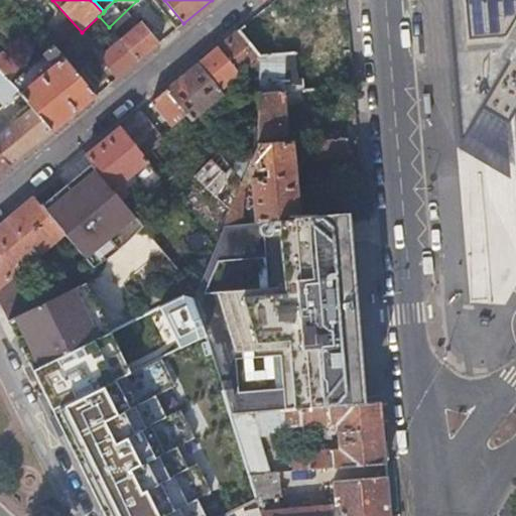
[(515,0),(444,0),(458,148),(480,109),(506,124),(512,114),(515,155),(515,0)]
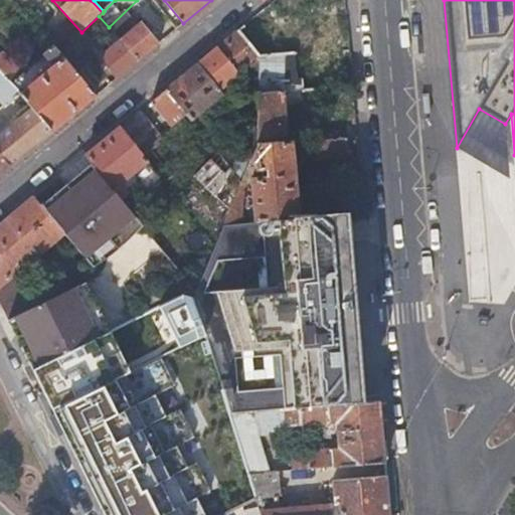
[(337,17),(298,17),(299,80),(338,79),(337,17)]
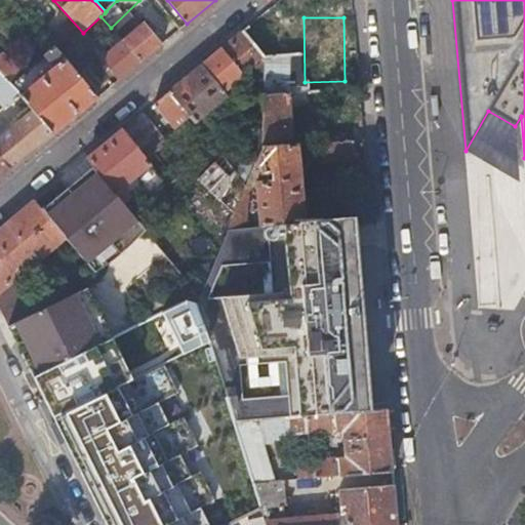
[(122,41),(140,63),(162,44),(144,23),(122,41)]
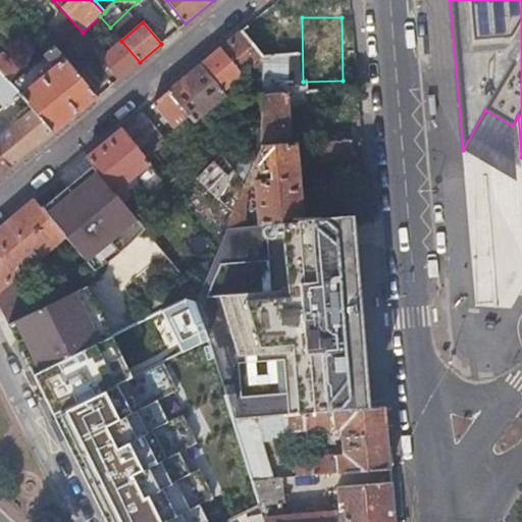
[(240,32),(200,64),(224,96),(229,93),(226,90),(242,76),(240,73),(246,68),(254,69),(263,61),(261,59),(240,32)]
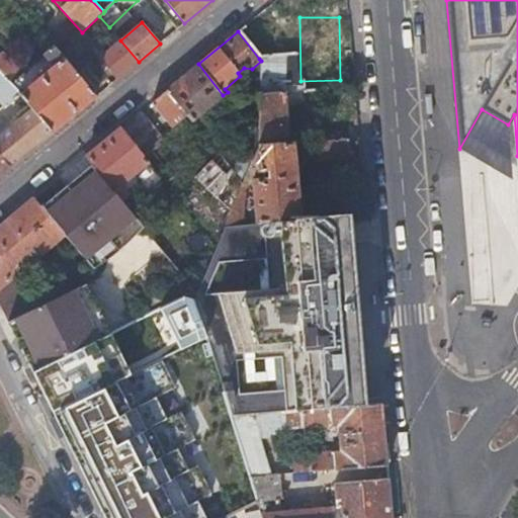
[(99,58),(117,79),(139,62),(120,40),(99,58)]
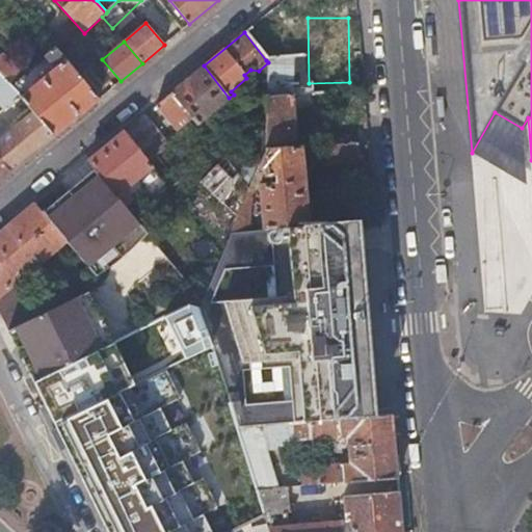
[(61,56),(80,78),(94,67),(74,44),(65,52),(61,56)]
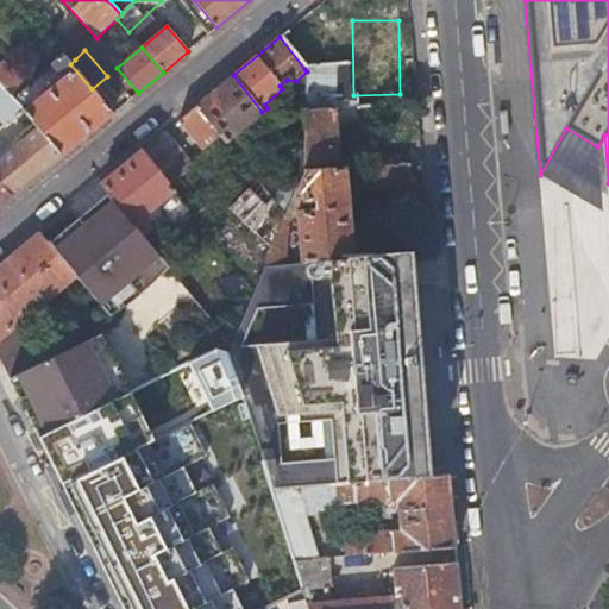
[(68,51),(62,56),(70,64),(75,60),(68,51)]
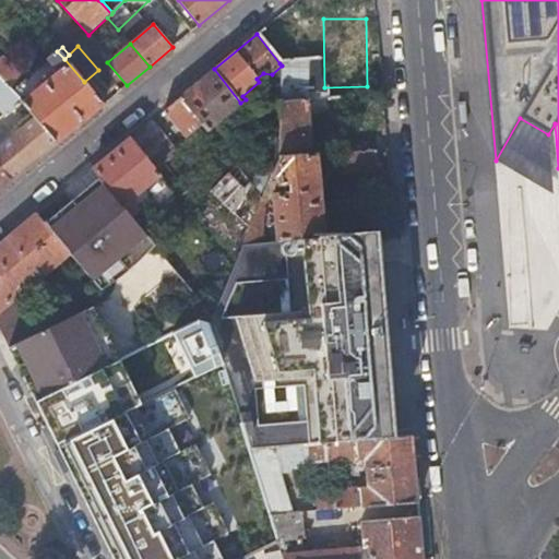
[(34,118),(57,143),(104,105),(84,82),(64,59),(57,51),(47,59),(57,70),(61,72),(22,104),(34,118)]
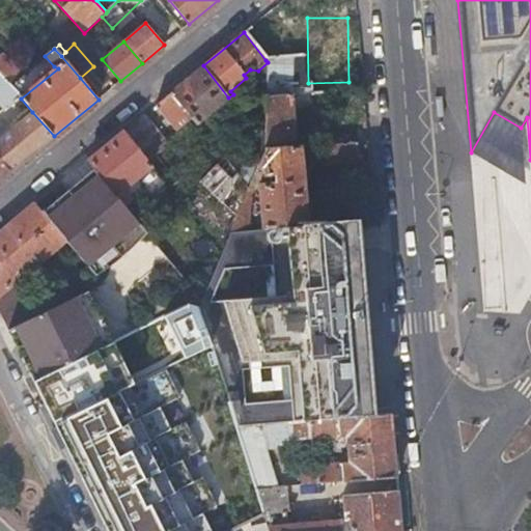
[(2,54),(0,56),(0,74),(7,83),(19,74),(2,54)]
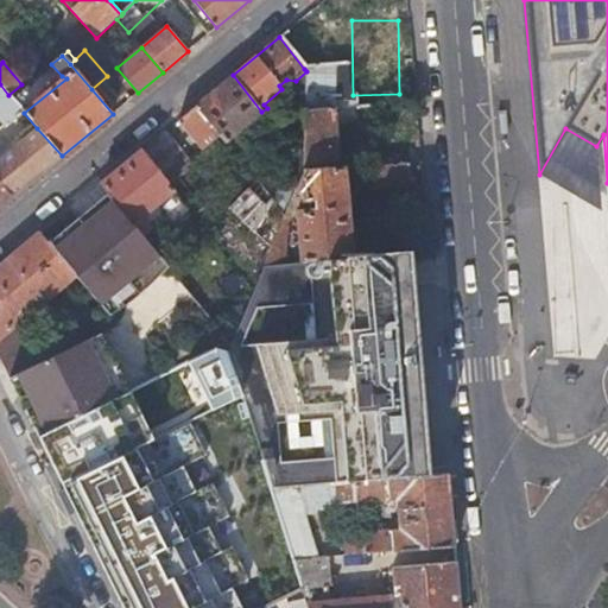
[(306,71),(305,103),(303,173),(340,170),(336,116),(337,65),(304,69),(306,71)]
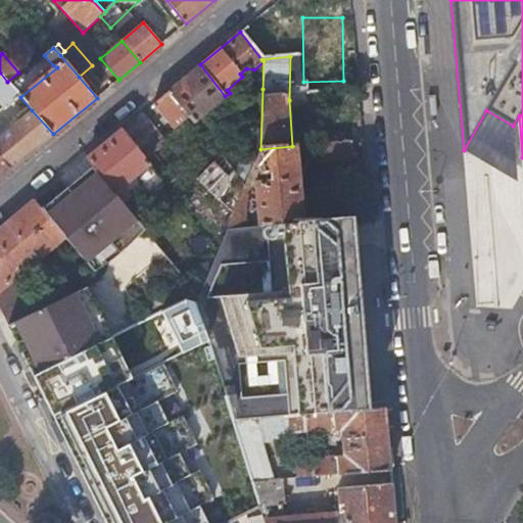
[(225,96),(200,64),(169,90),(189,115),(195,123),(225,96)]
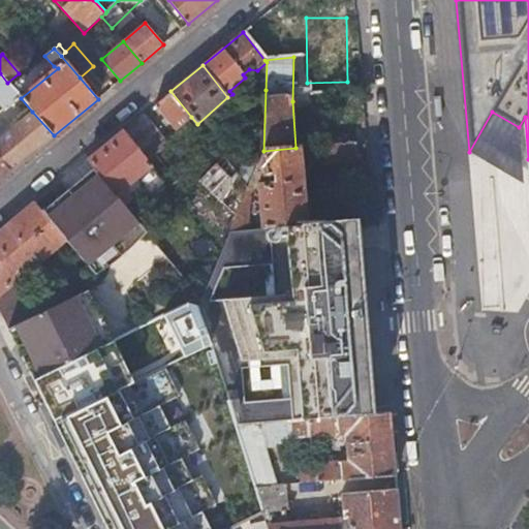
[(7,83),(0,73),(0,106),(2,111),(19,95),(7,83)]
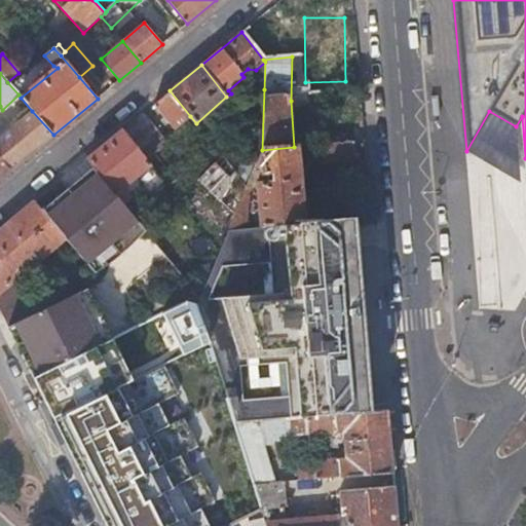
[(190,116),(170,90),(153,104),(174,128),(190,116)]
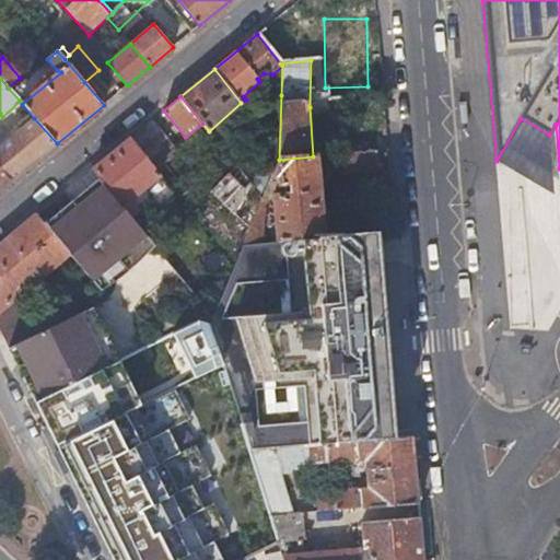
[(0,172),(10,182),(57,143),(34,118),(30,123),(14,136),(20,142),(0,158),(0,172)]
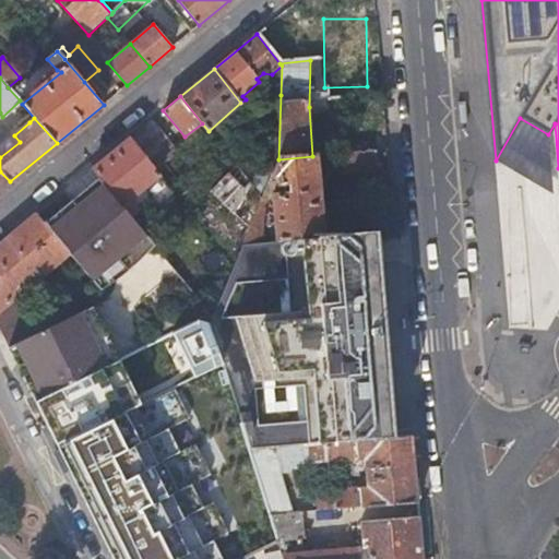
[(199,181),(152,119),(129,139),(161,176),(181,200),(199,181)]
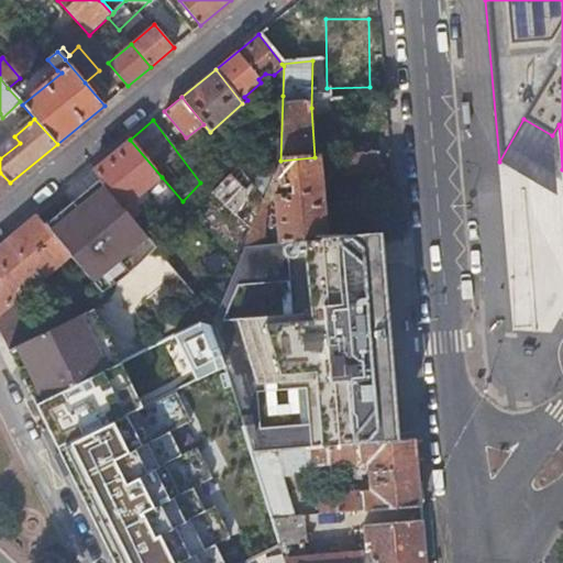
[(0,147),(0,158),(20,143),(14,136),(0,147)]
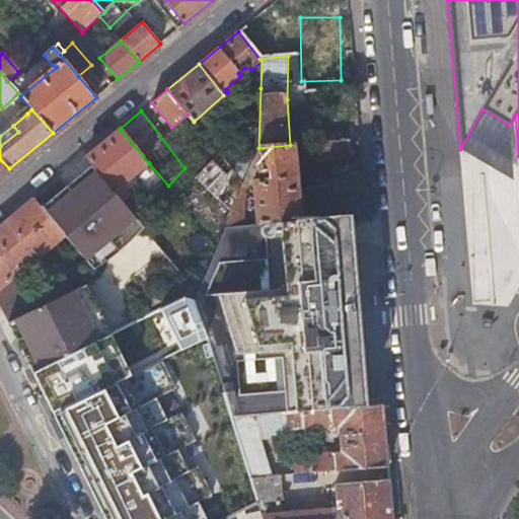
[(149,163),(120,129),(85,156),(92,164),(114,192),(128,180),(130,183),(134,180),(132,177),(149,163)]
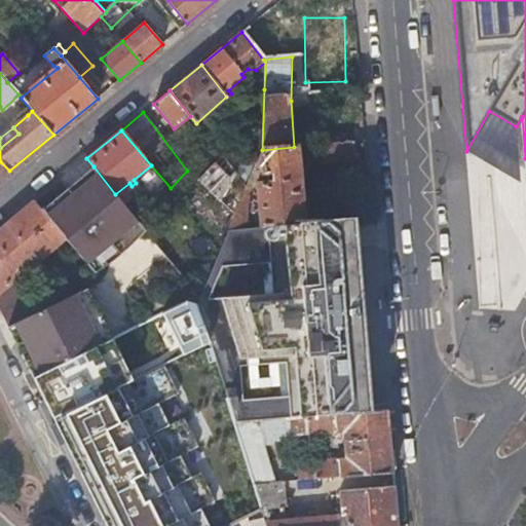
[(354,140),(323,144),(325,160),(355,157),(354,140)]
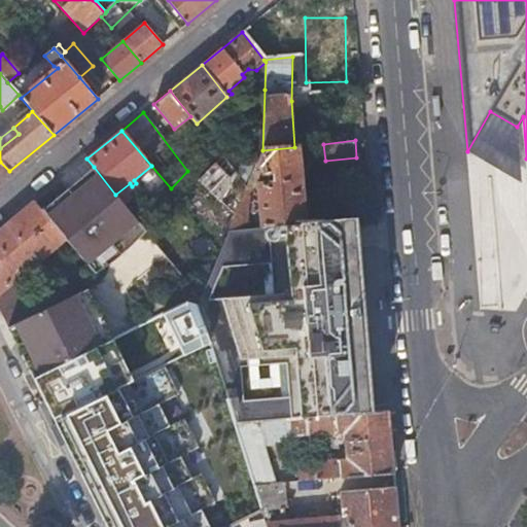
[(294,147),(262,150),(257,163),(265,166),(265,174),(274,173),(275,182),(258,184),(262,227),(305,223),(297,146),(294,147)]
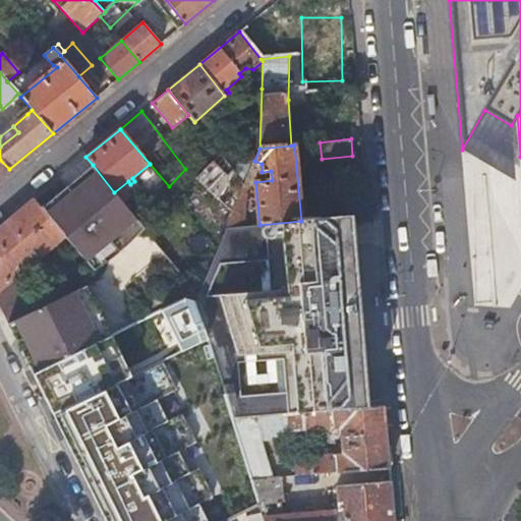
[(218,152),(214,147),(209,151),(213,156),(218,152)]
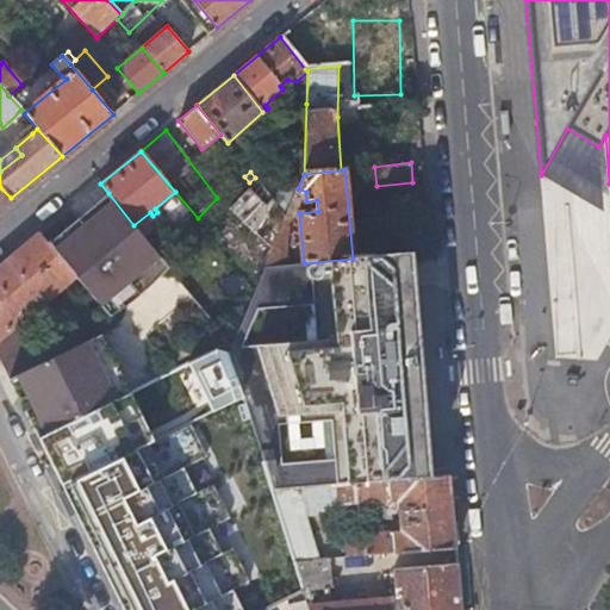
[(254,185),(230,211),(269,255),(286,216),(263,186),(259,190),(254,185)]
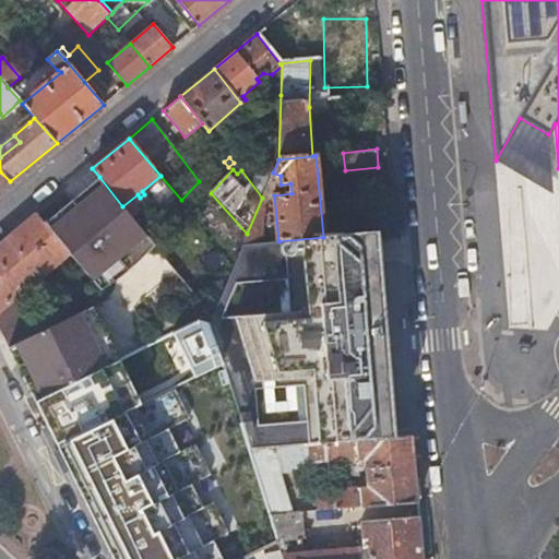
[(0,189),(10,181),(0,171),(0,189)]
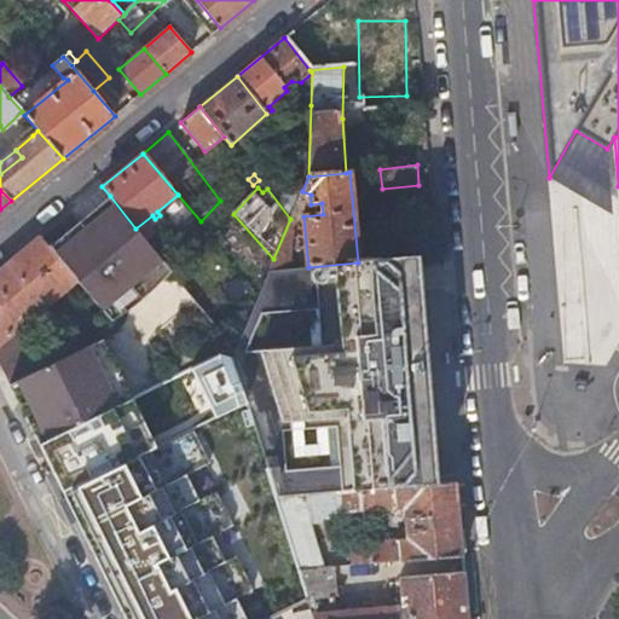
[(110,196),(48,247),(76,279),(106,317),(167,266),(161,259),(148,242),(136,229),(110,196)]
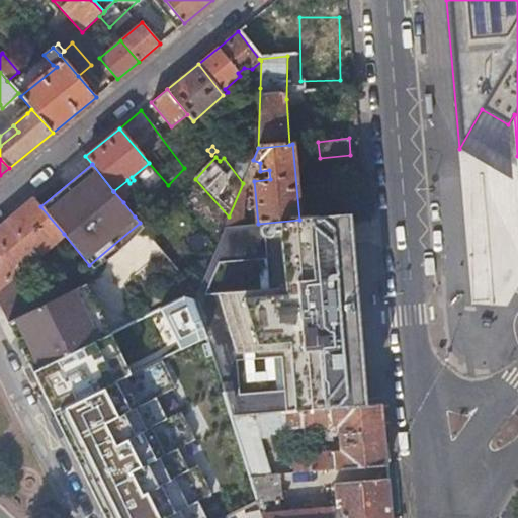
[(195,179),(184,168),(168,185),(217,243),(224,227),(229,217),(195,179)]
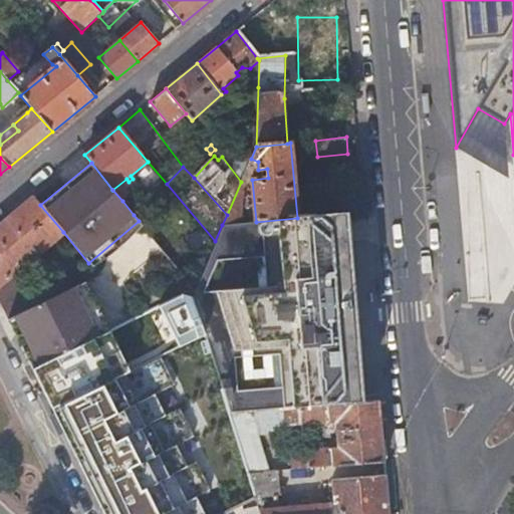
[(129,196),(122,201),(134,215),(140,210),(129,196)]
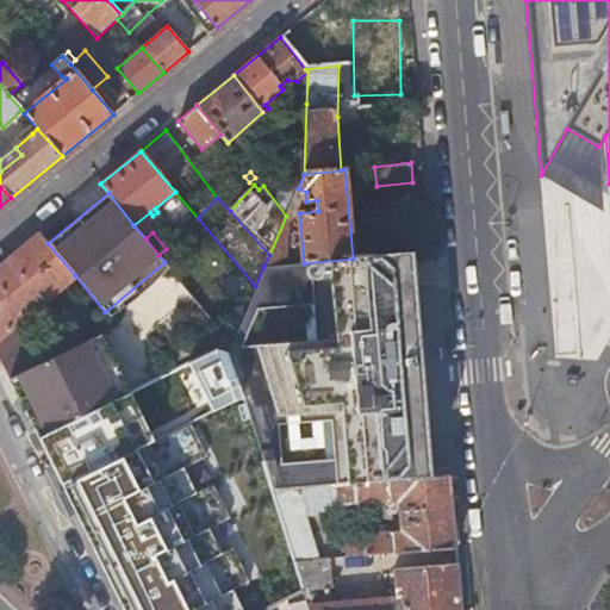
[(48,243),(39,235),(0,266),(0,359),(4,365),(32,350),(11,328),(75,275),(48,243)]
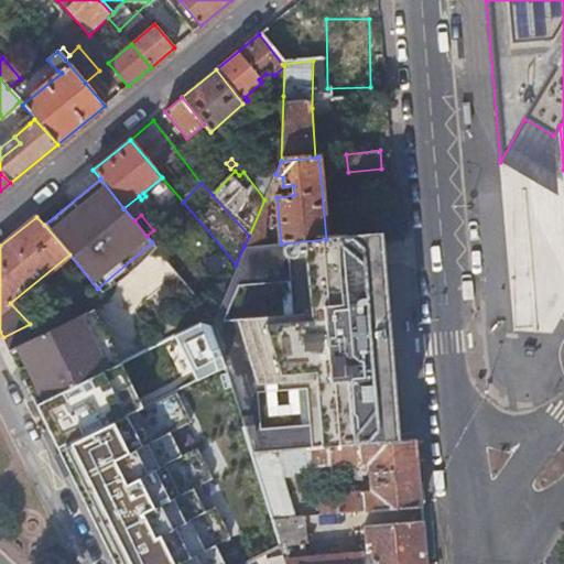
[(210,324),(225,367),(252,453),(323,447),(393,442),(377,234),(326,239),(281,243),(243,247),(236,264),(210,324)]
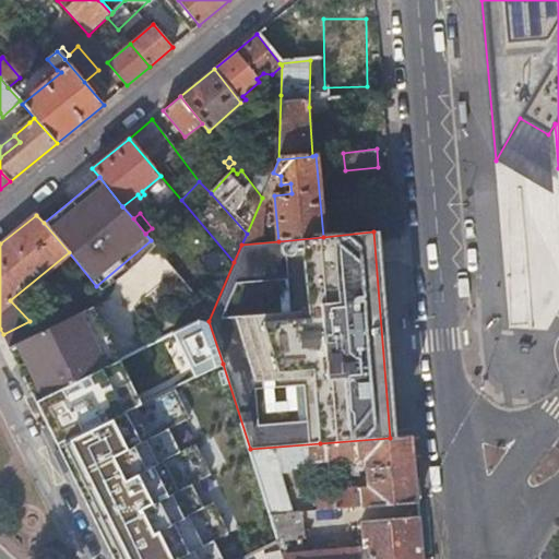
[(155,246),(166,259),(173,254),(162,240),(155,246)]
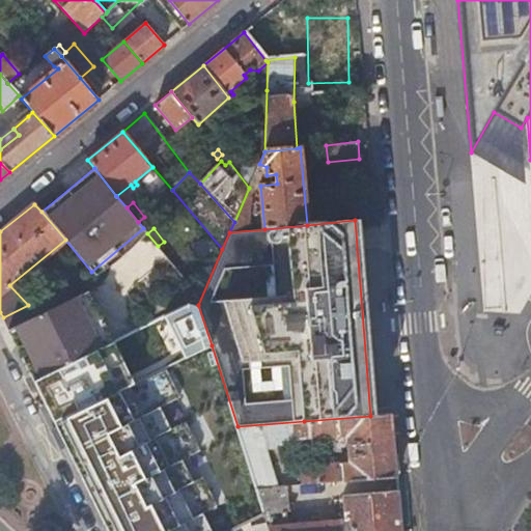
[(106,281),(90,288),(106,322),(121,314),(106,281)]
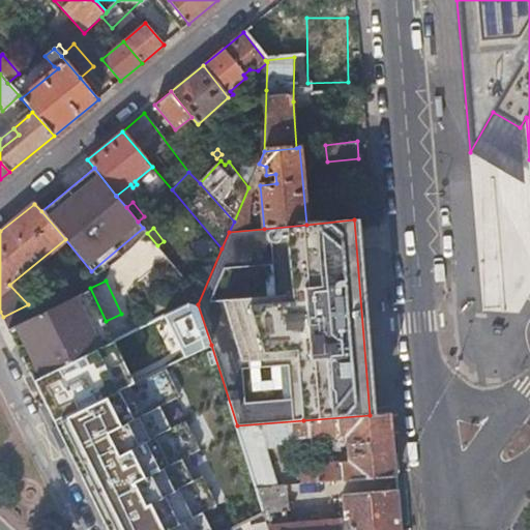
[(83,293),(8,328),(34,380),(108,345),(83,293)]
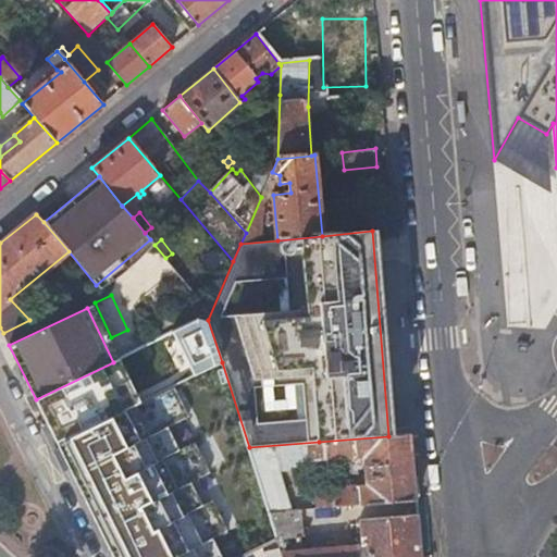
[(113,362),(36,399),(114,556),(215,556),(208,540),(223,533),(208,503),(199,508),(186,483),(206,474),(192,444),(175,453),(163,428),(188,416),(173,386),(139,403),(120,359),(113,362)]
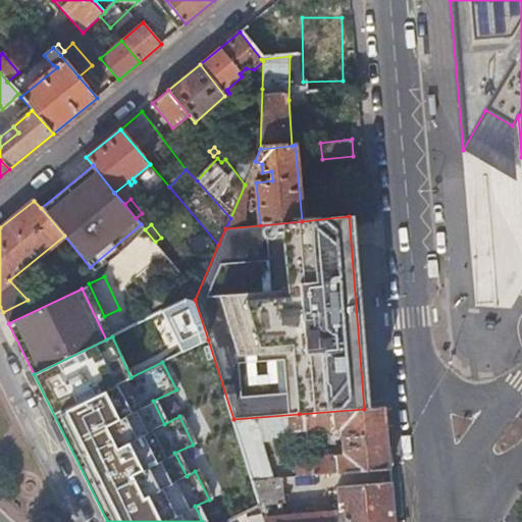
[(376,409),(364,409),(299,414),(300,431),(341,429),(342,455),(303,459),(304,476),(390,470),(384,408),(376,409)]
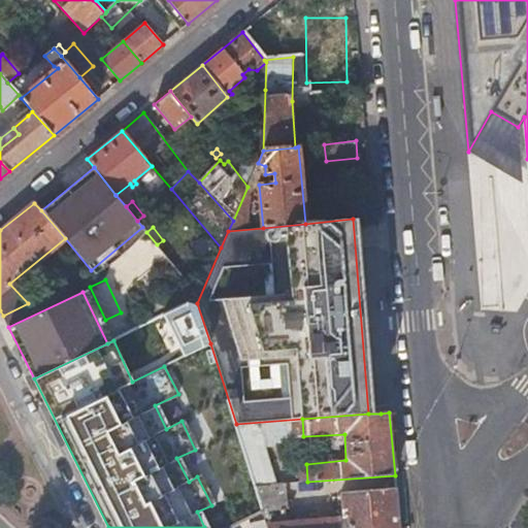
[(287,482),(256,484),(258,506),(289,503),(287,482)]
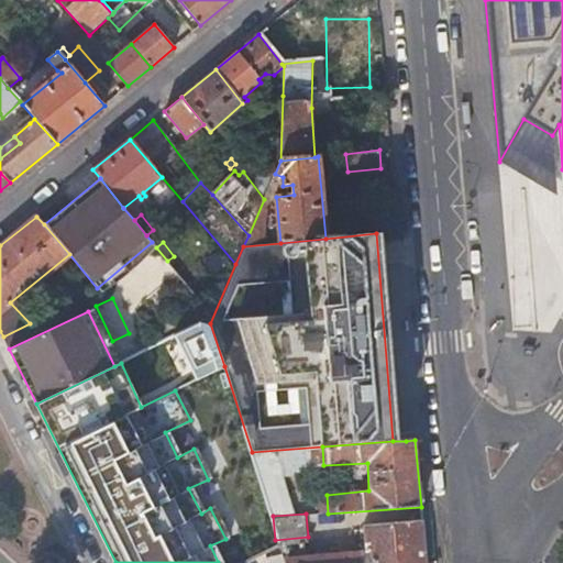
[(426,562),(422,521),(364,527),(366,550),(372,550),(372,562),(426,562)]
